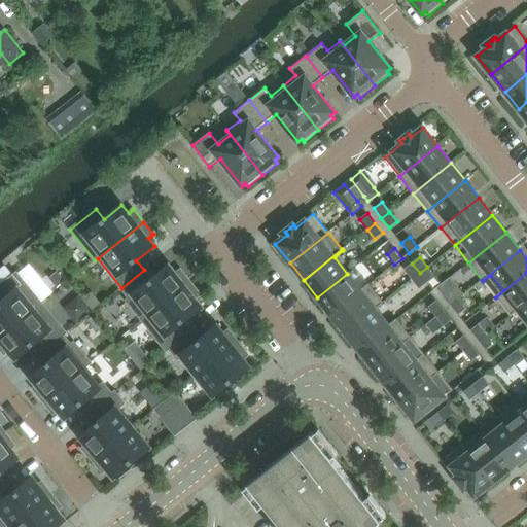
[(420,273),(412,264),(403,270),(412,279),(420,273)]
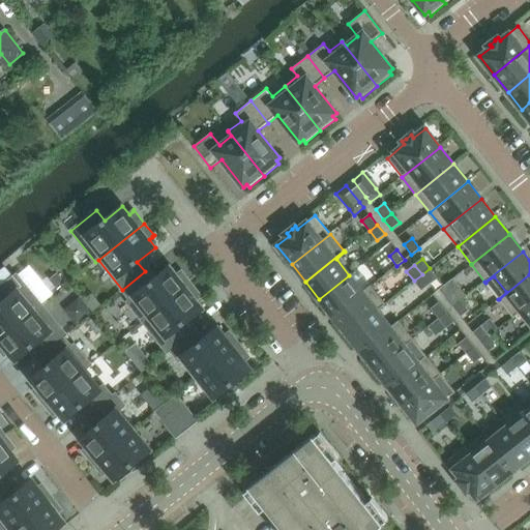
[(30,266),(20,274),(43,302),(54,294),(30,266)]
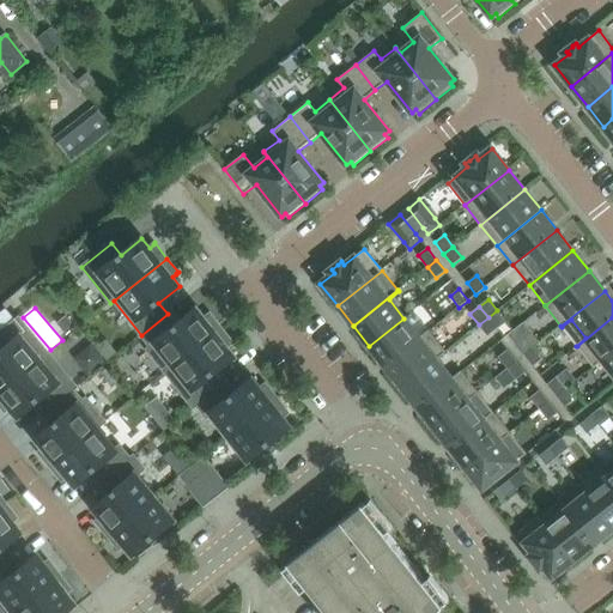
[(173,365),(222,327),(210,313),(208,314),(210,315),(205,319),(198,308),(176,326),(168,314),(141,335),(151,349),(156,345),(173,365)]
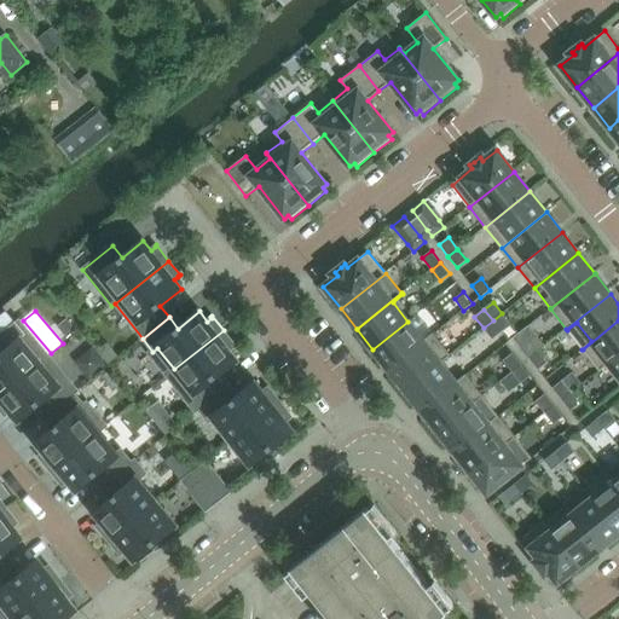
[(0,335),(16,323),(6,312),(0,316),(0,335)]
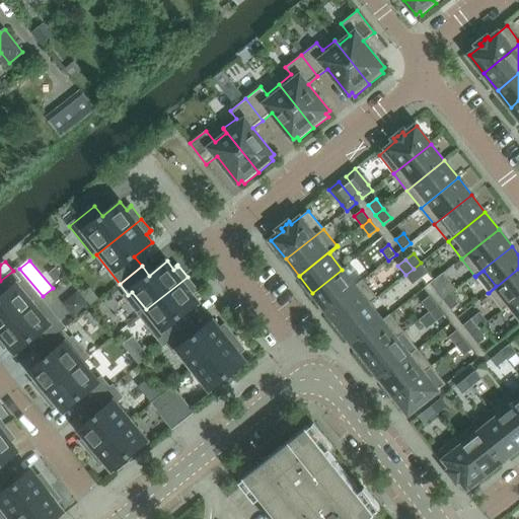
[(429,272),(421,263),(414,269),(421,279),(424,276),(429,272)]
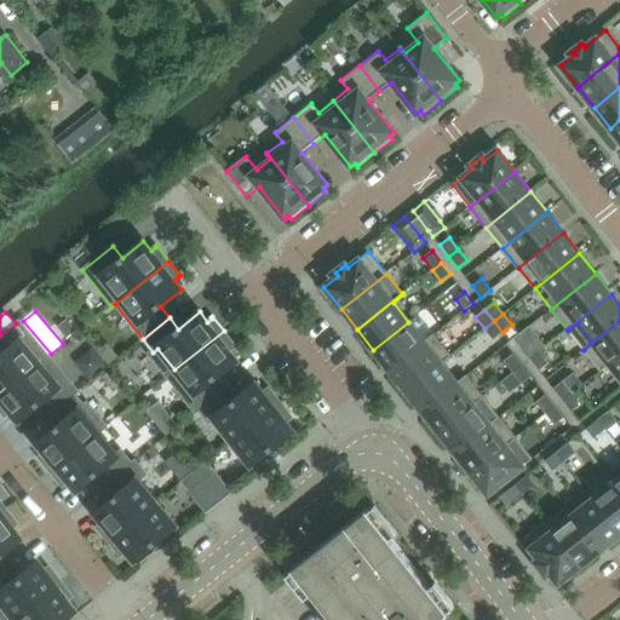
[(0,396),(49,356),(19,320),(16,323),(0,336),(0,396)]
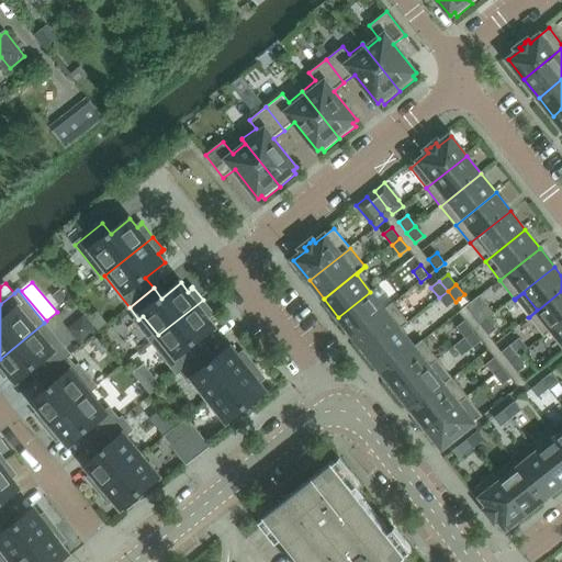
[(456,302),(448,291),(439,298),(447,308),(451,305),(456,302)]
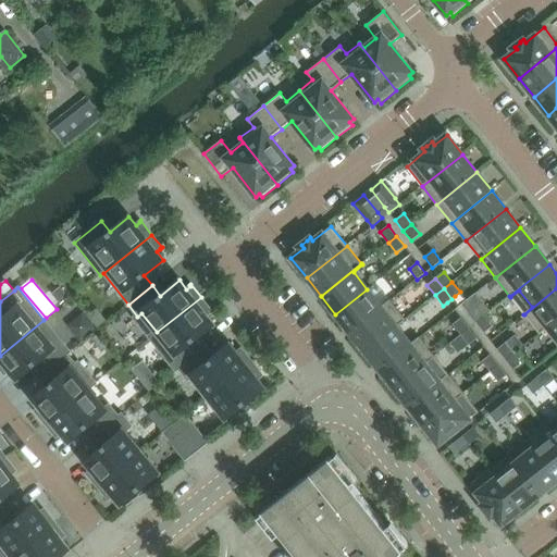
[(539,333),(556,318),(556,288),(524,314),(539,333)]
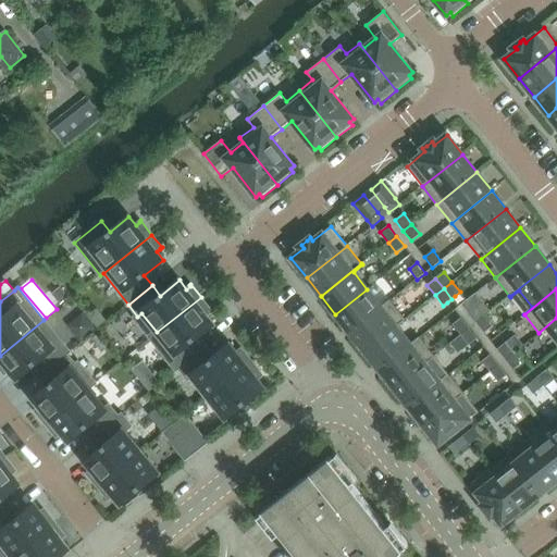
[(350,333),(391,300),(390,299),(381,306),(367,289),(335,314),(350,333)]
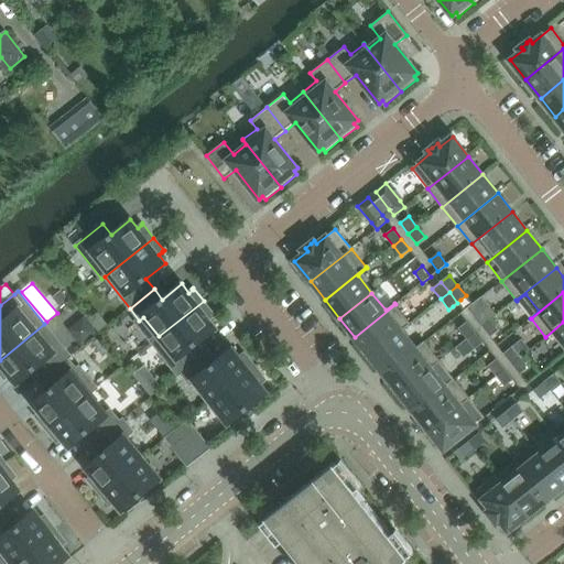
[(197,343),(216,327),(209,318),(213,316),(214,316),(215,315),(204,301),(159,336),(151,343),(179,376),(181,373),(206,355),(197,343)]
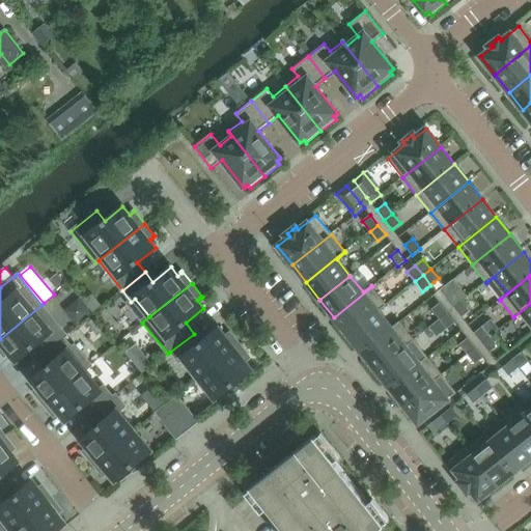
[(347,334),(386,304),(372,286),(334,317),(347,334)]
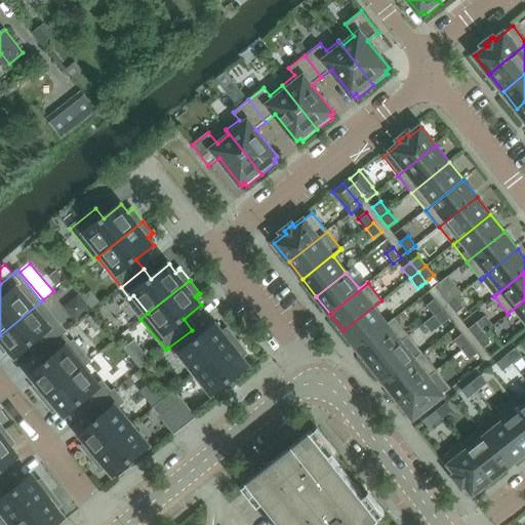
[(441,294),(449,305),(456,297),(449,288),(441,294)]
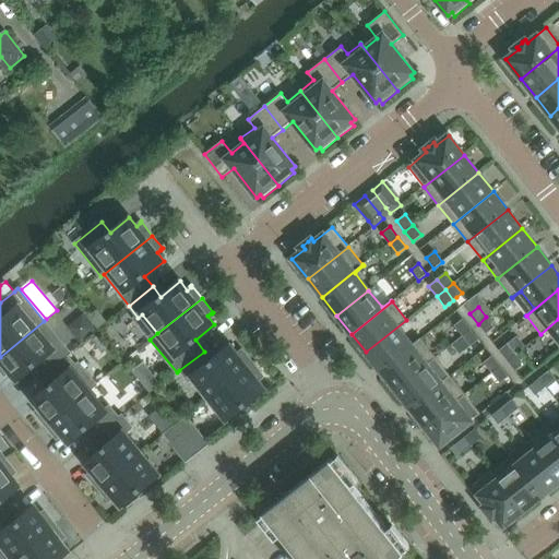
[(495,328),(486,317),(478,324),(486,334),(495,328)]
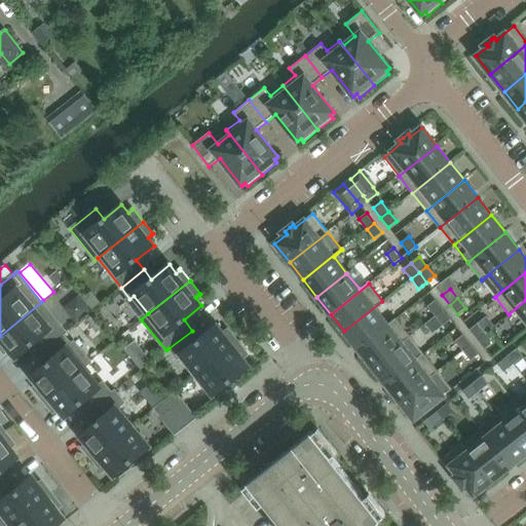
[(443,310),(436,300),(427,306),(436,316),(443,310)]
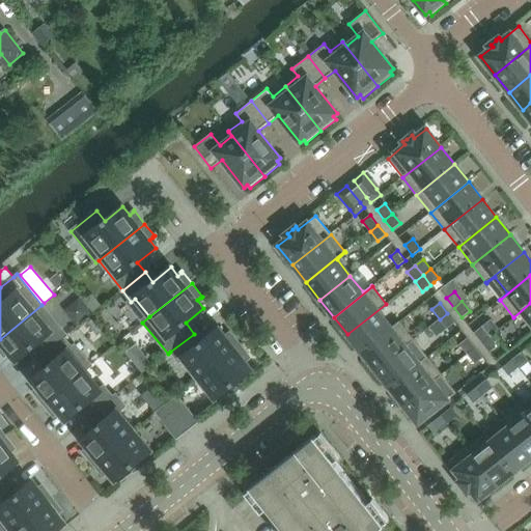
[(530,323),(530,303),(513,317),(514,318),(523,312),(530,323)]
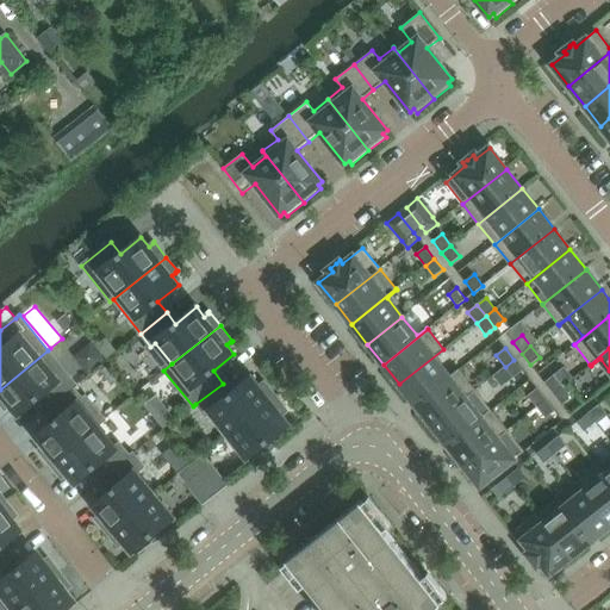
[(416,404),(460,369),(459,368),(449,377),(435,358),(444,350),(443,349),(399,384),(416,404)]
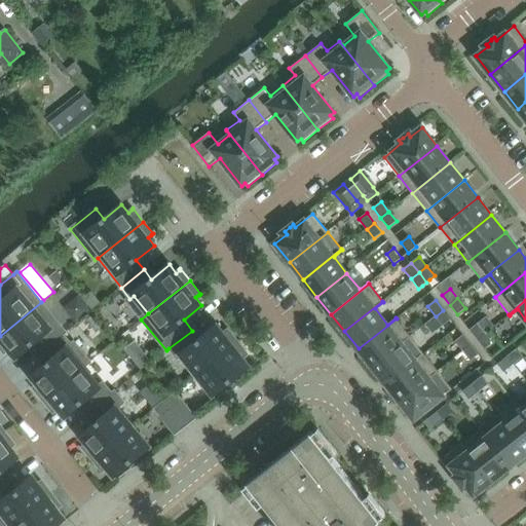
[(67,332),(41,302),(0,336),(0,348),(4,354),(5,353),(5,352),(8,349),(15,358),(33,343),(41,353),(64,335),(67,332)]
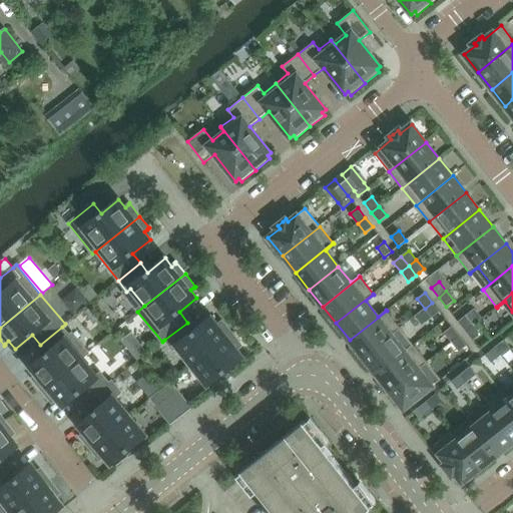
[(440,312),(432,303),(425,309),(432,318),(440,312)]
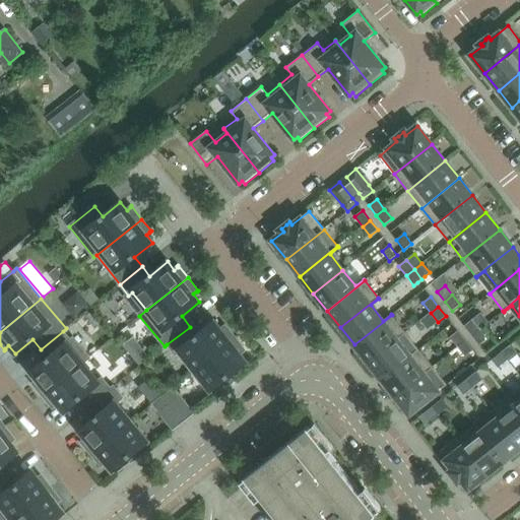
[(368,362),(405,332),(392,315),(354,344),(368,362)]
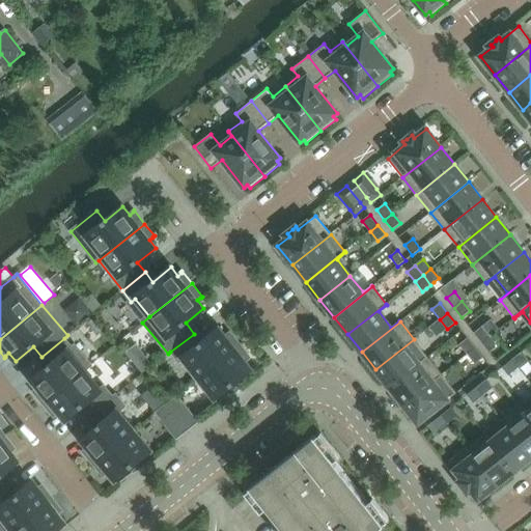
[(474,333),(481,343),(490,336),(482,327),(474,333)]
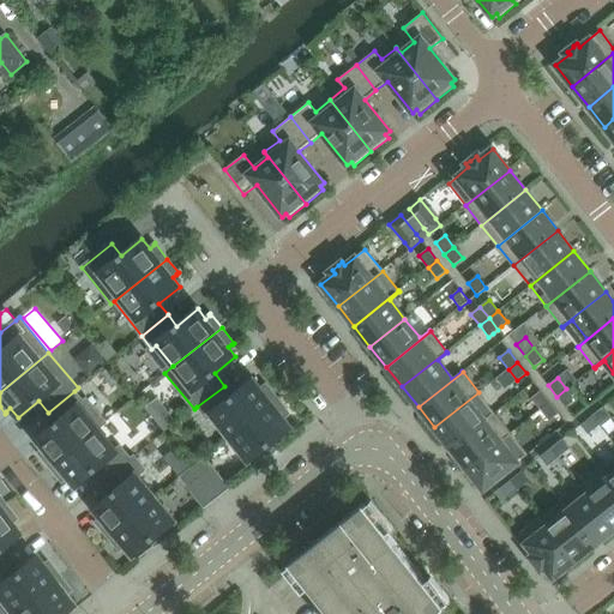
[(229,438),(278,399),(266,384),(265,385),(265,386),(262,389),(253,379),(232,396),(224,386),(197,407),(208,420),(212,416),(229,438)]
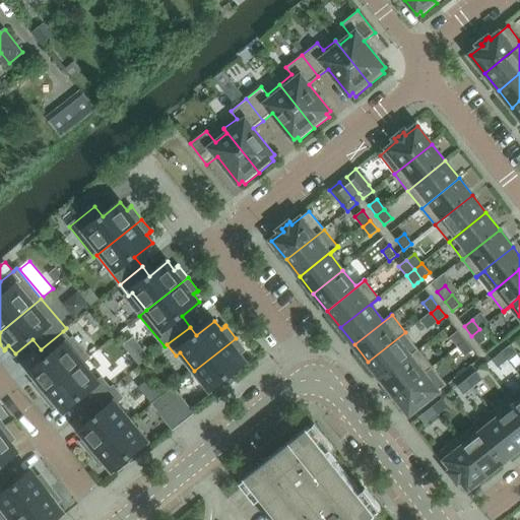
[(488,339),(479,329),(471,336),(479,345),(488,339)]
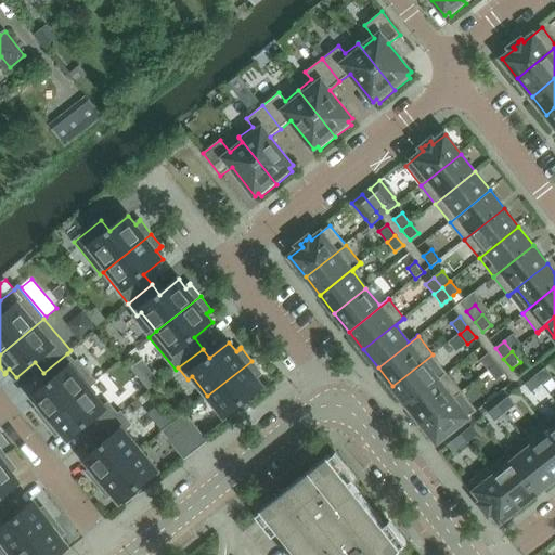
[(46,424),(89,388),(97,382),(78,360),(75,362),(67,353),(43,373),(52,382),(33,398),(40,407),(36,409),(35,410),(46,424)]
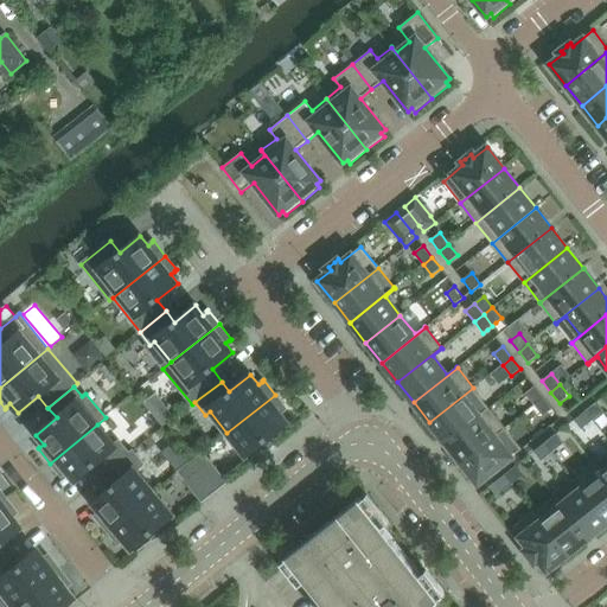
[(543,397),(535,387),(525,394),(534,406),(543,397)]
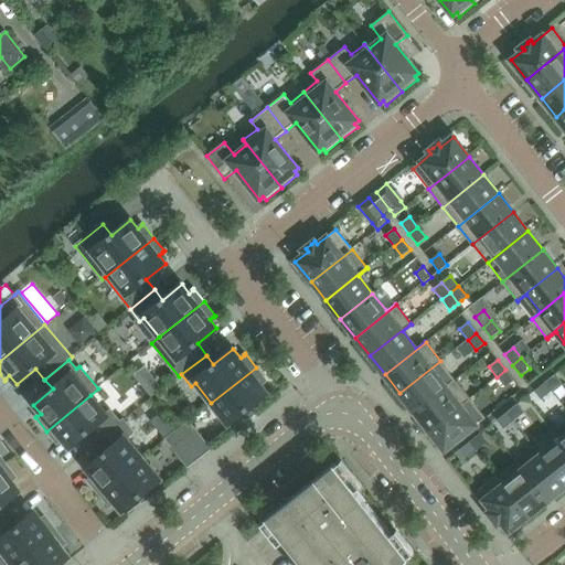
[(415,412),(455,380),(455,379),(446,385),(433,369),(441,362),(440,361),(400,393),(415,412)]
